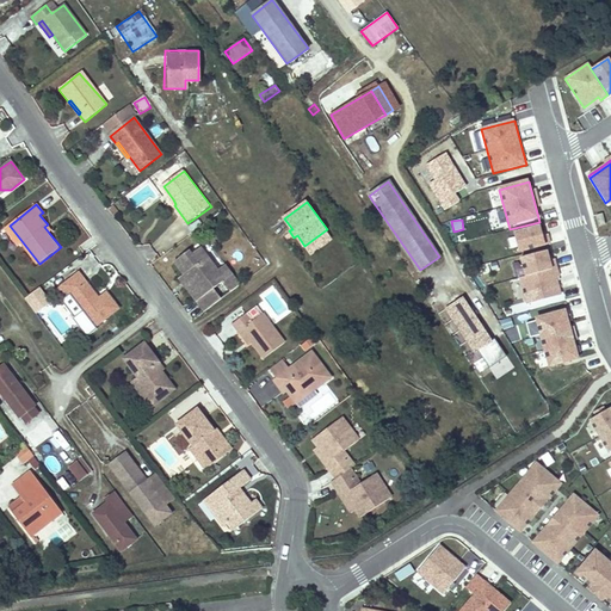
[(23,242),(10,226),(6,229),(19,246),(23,242)]
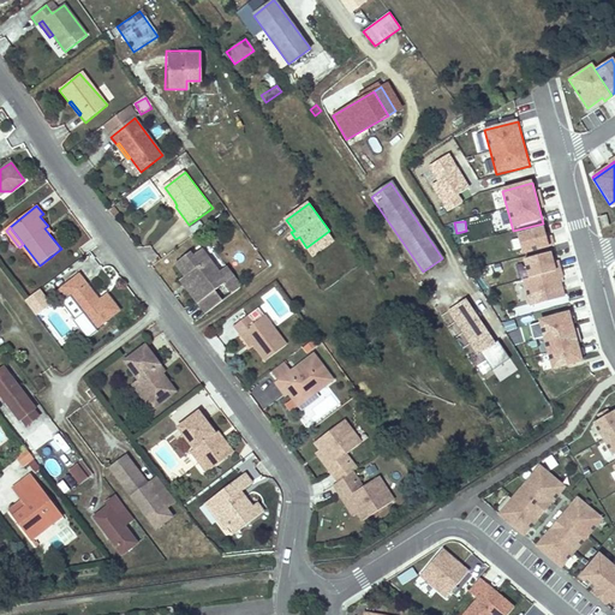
[(517,236),(523,256),(549,250),(547,239),(543,228),(517,236)]
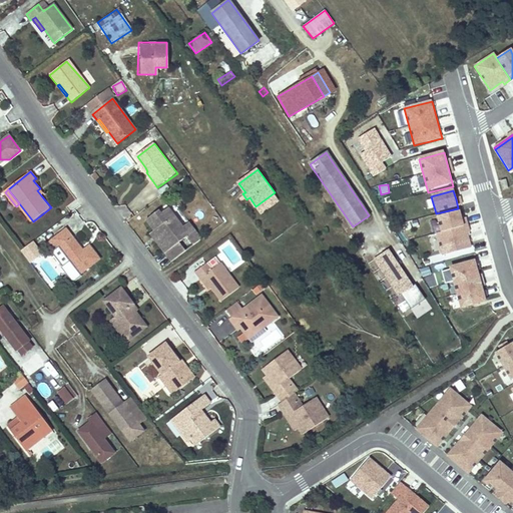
[(275,192),(255,206),(261,212),(279,199),(275,192)]
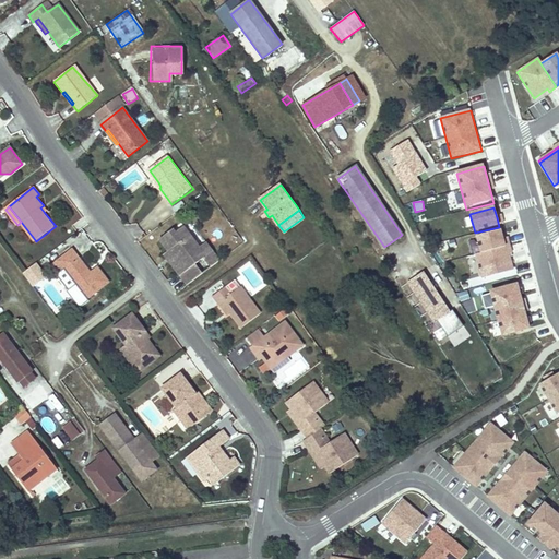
[(159,238),(168,250),(185,271),(180,274),(189,285),(189,284),(203,274),(195,265),(204,259),(211,268),(221,261),(205,241),(201,246),(183,225),(176,230),(173,227),(159,238)]
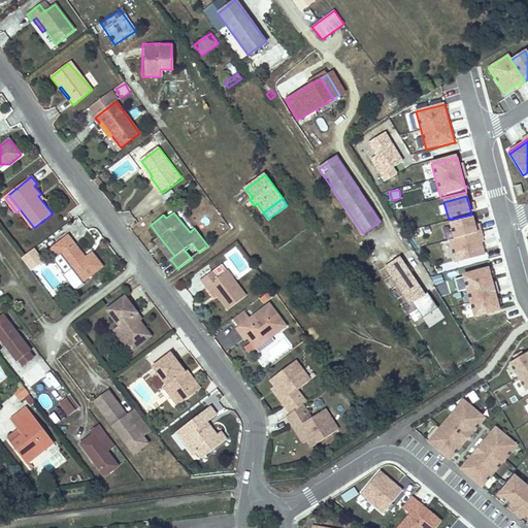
[(449,224),(454,239),(477,233),(473,218),(449,224)]
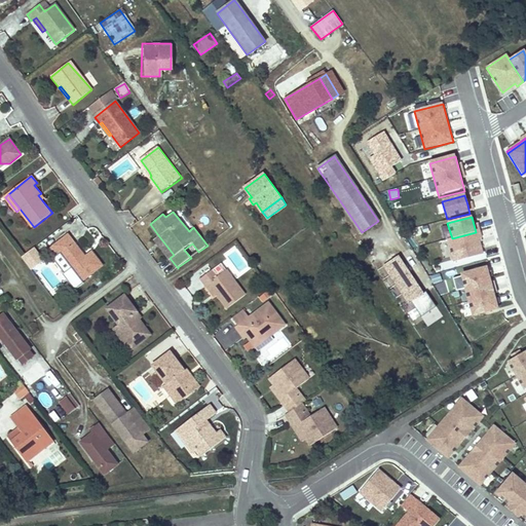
[(452,238),(447,240),(453,262),(484,254),(478,232),(476,232),(452,238)]
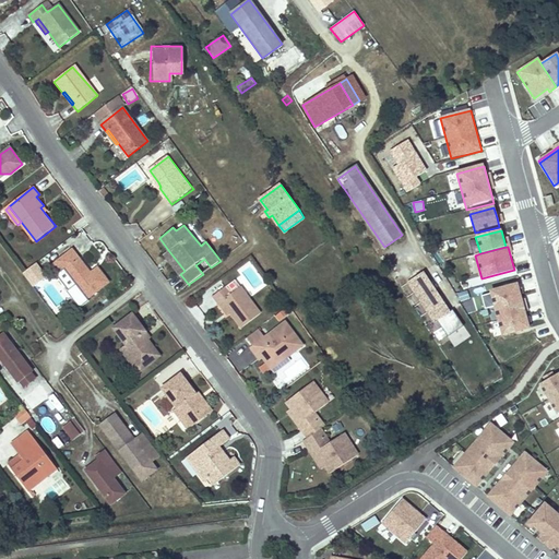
[(168,250),(165,253),(180,274),(185,271),(168,250)]
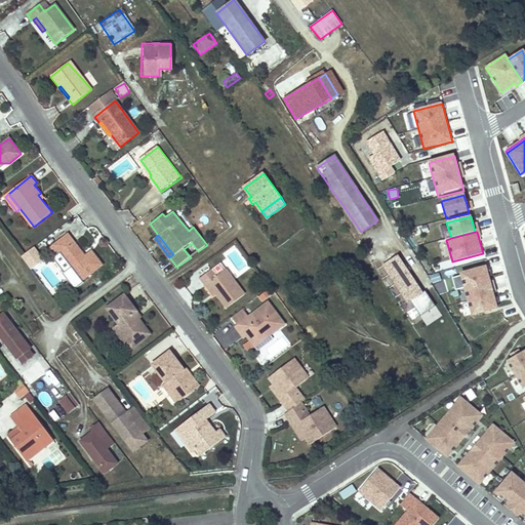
[(68,236),(50,250),(57,258),(62,255),(84,282),(103,267),(91,252),(86,257),(68,236)]
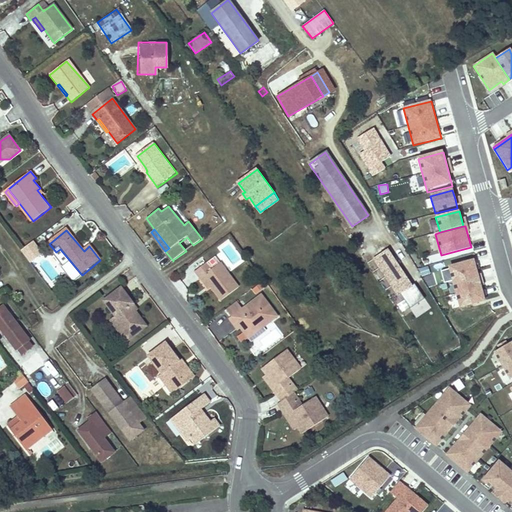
[(34,242),(21,251),(30,263),(43,254),(34,242)]
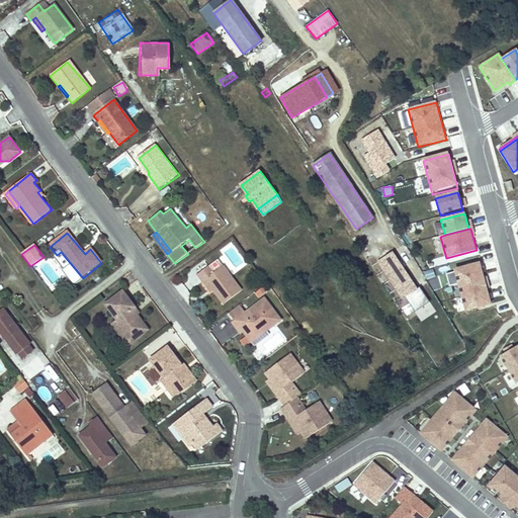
[(393,252),(371,266),(396,303),(394,304),(407,322),(415,317),(413,313),(404,297),(417,289),(393,252)]
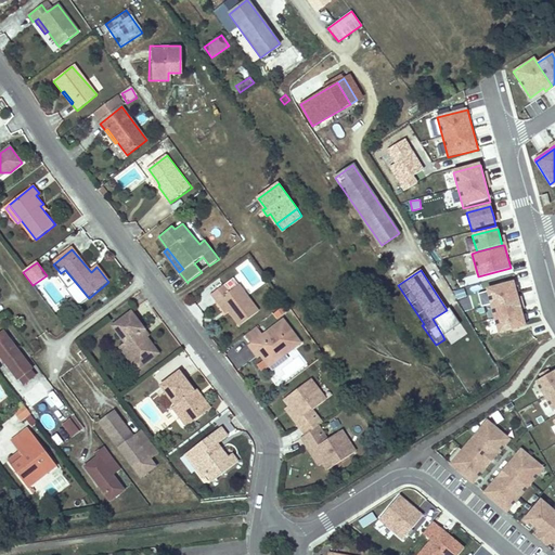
[(526,328),(514,283),(487,289),(499,335),(526,328)]
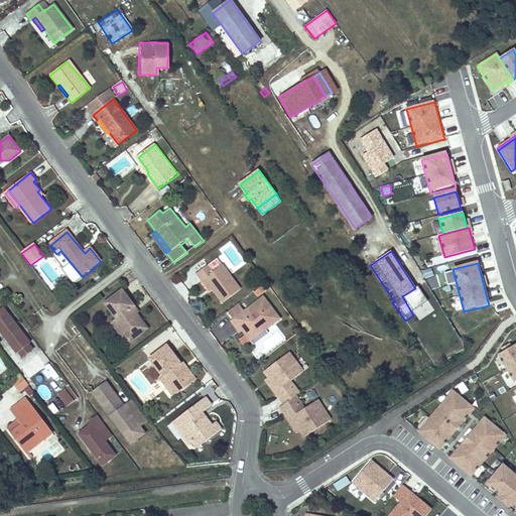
[(208,265),(197,274),(201,280),(204,279),(212,290),(222,303),(239,290),(221,266),(214,272),(208,265)]
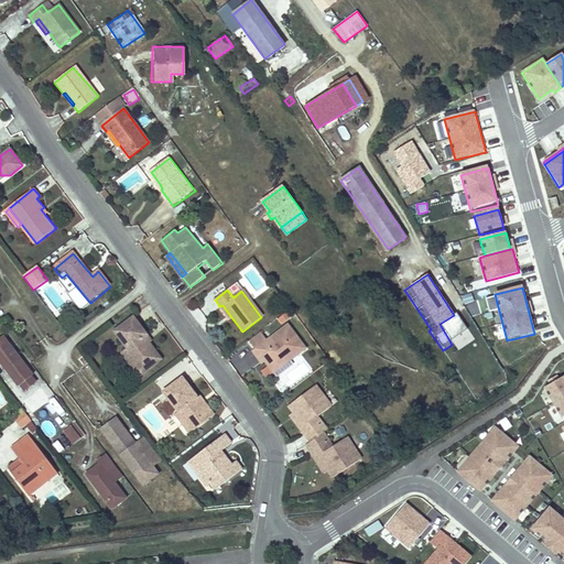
[(223,305),(219,306),(229,320),(231,317),(223,305)]
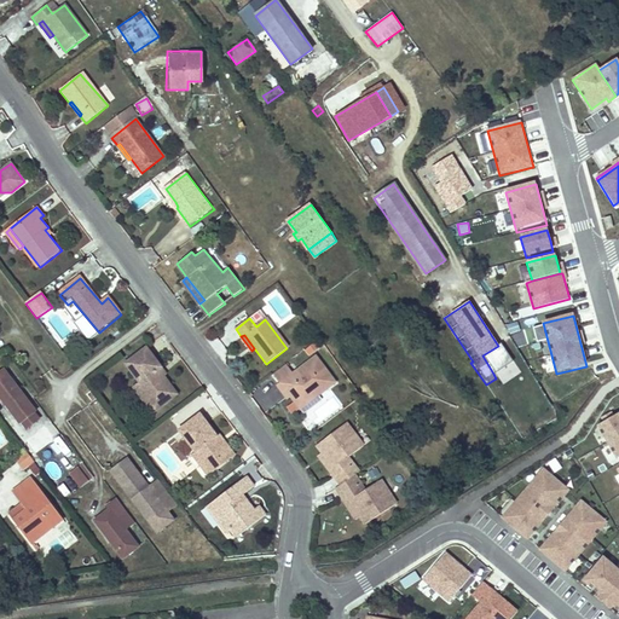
[(498,346),(482,356),(493,374),(509,363),(498,346)]
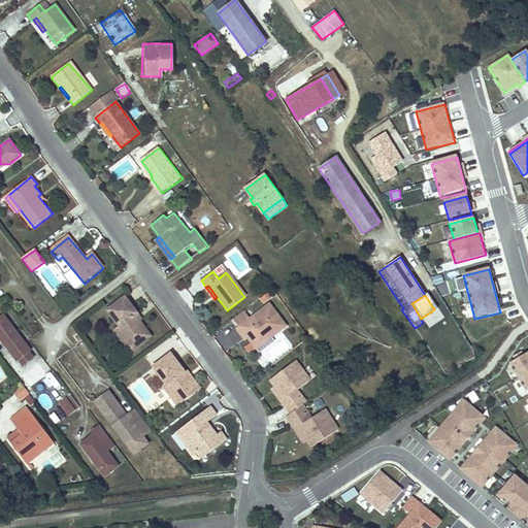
[(106,310),(120,327),(135,348),(150,336),(139,321),(134,316),(137,314),(125,297),(106,310)]
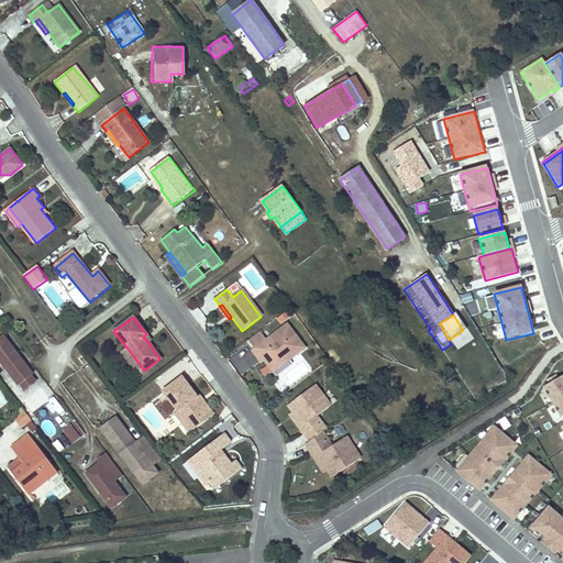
[(255,351),(253,352),(258,359),(261,356),(264,361),(269,367),(293,350),(297,355),(306,349),(288,326),(268,340),(255,351)]
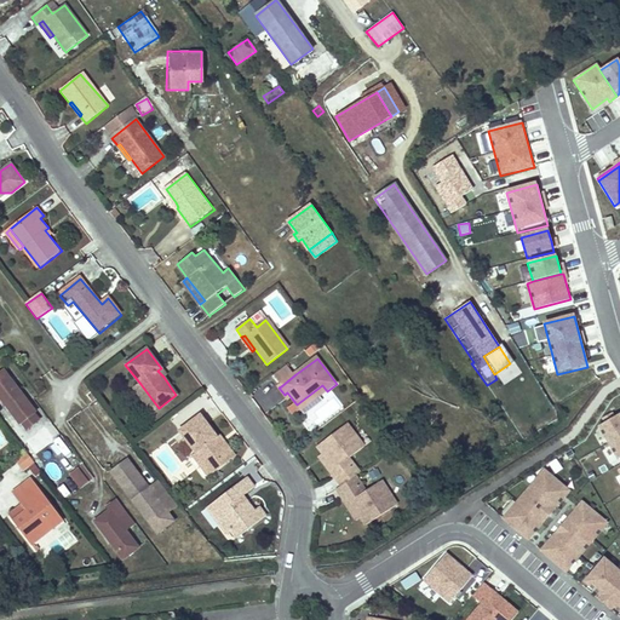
[(280,372),(274,377),(281,386),(296,374),(288,365),(280,372)]
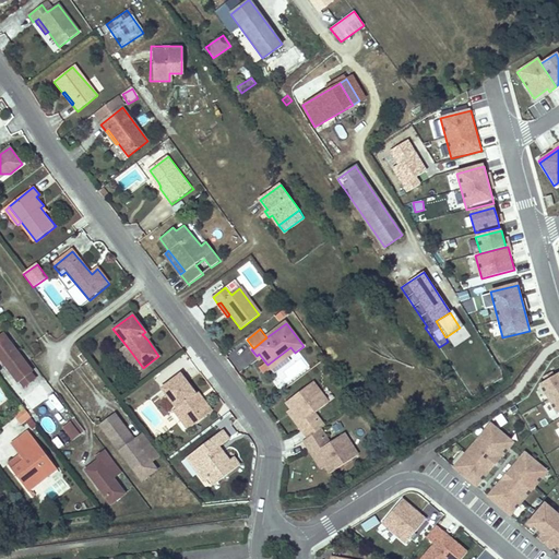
[(0,359),(16,382),(19,380),(30,372),(31,371),(3,334),(0,336),(0,359)]
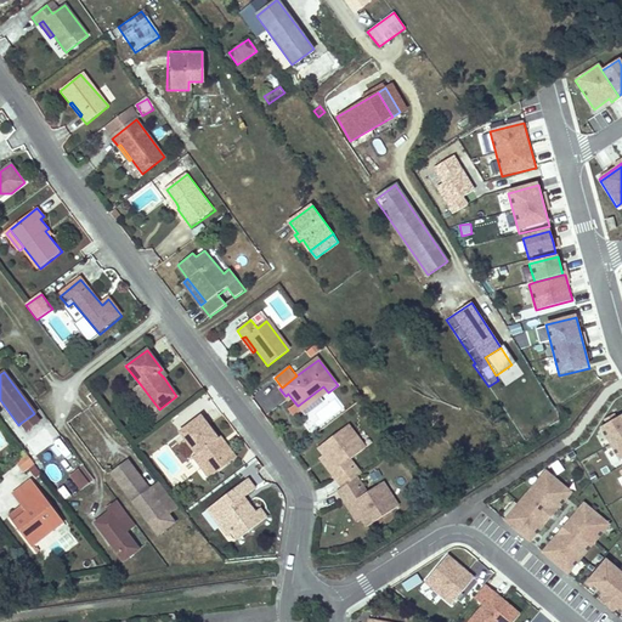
[(159,410),(141,385),(135,390),(152,414),(159,410)]
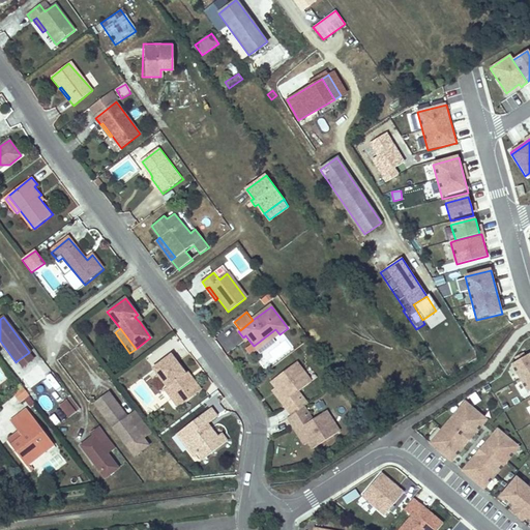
[(275,329),(254,346),(258,351),(280,334),(275,329)]
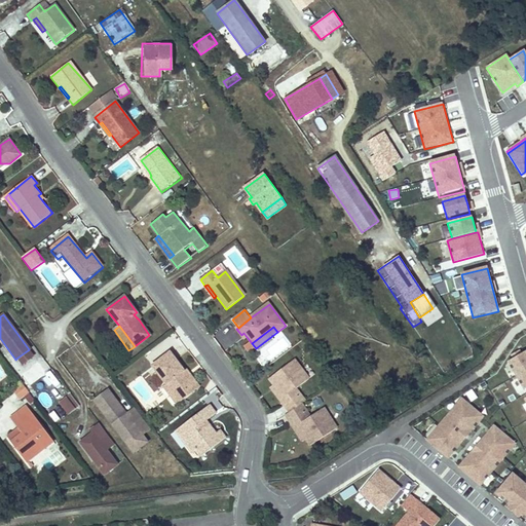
[(28,350),(17,358),(22,365),(33,357),(28,350)]
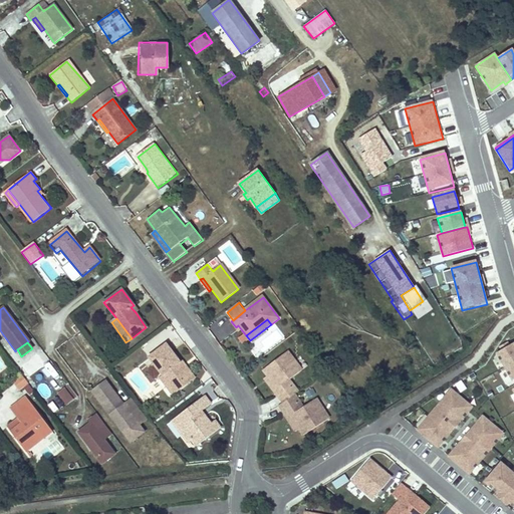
[(179,363),(180,362),(166,344),(150,357),(164,375),(161,378),(174,395),(193,379),(185,368),(183,369),(179,363)]
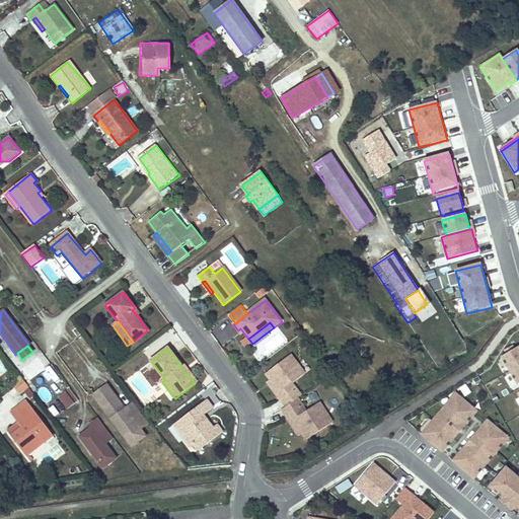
[(268,375),(272,381),(282,393),(294,383),(305,373),(291,356),(268,375)]
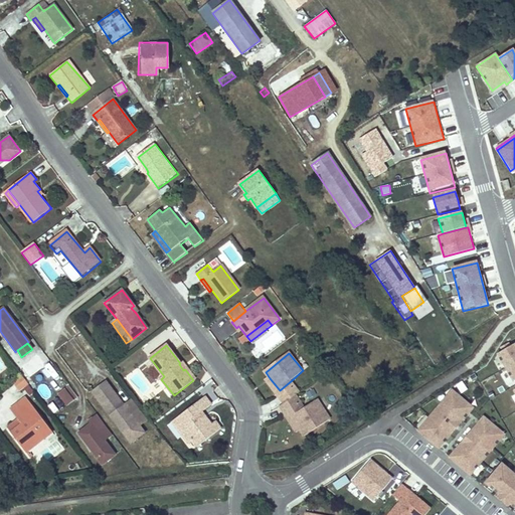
[(182,361),(180,363),(179,364),(183,370),(185,369),(193,380),(195,378),(182,361)]
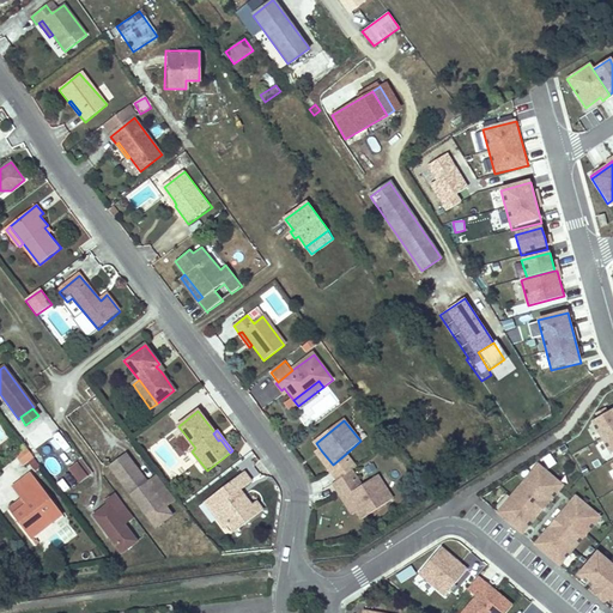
[(612,457),(612,435),(602,442),(612,459),(612,457)]
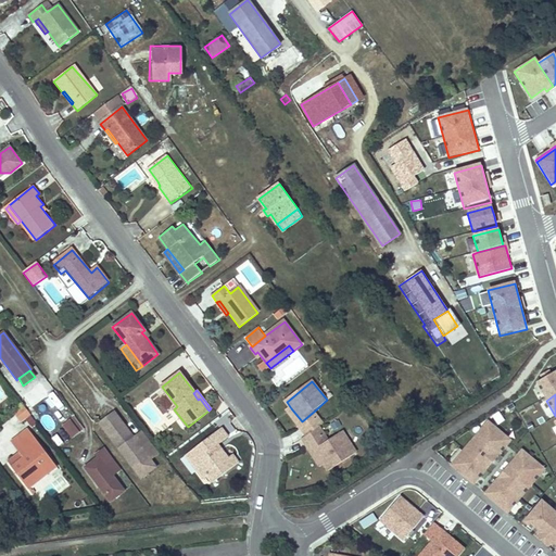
[(30,415),(23,405),(14,413),(21,422),(30,415)]
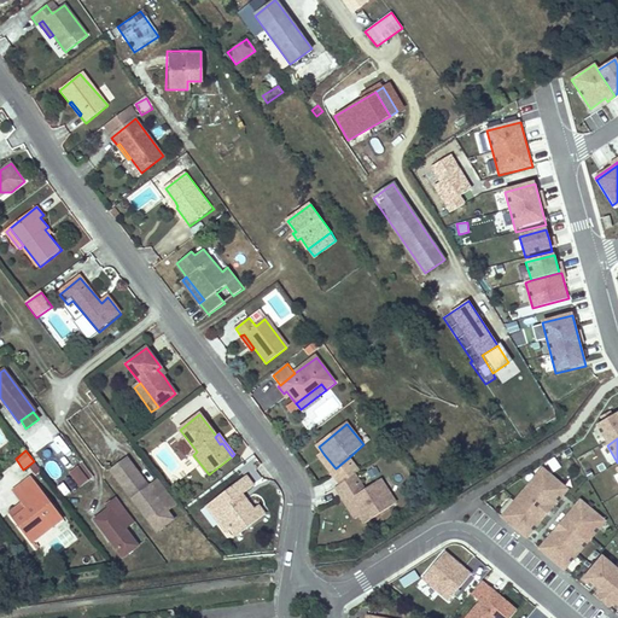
[(126,454),(106,468),(128,497),(147,483),(126,454)]
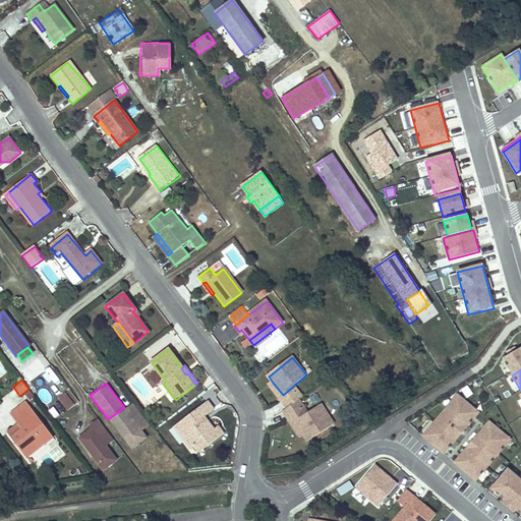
[(273,383),(269,385),(284,403),(299,390),(295,385),(283,395),(273,383)]
